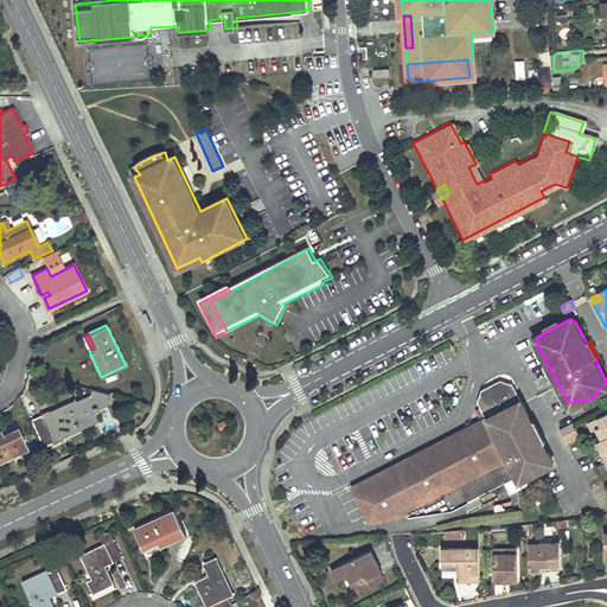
[(547,363),(544,365),(553,381),(555,379),(547,363)]
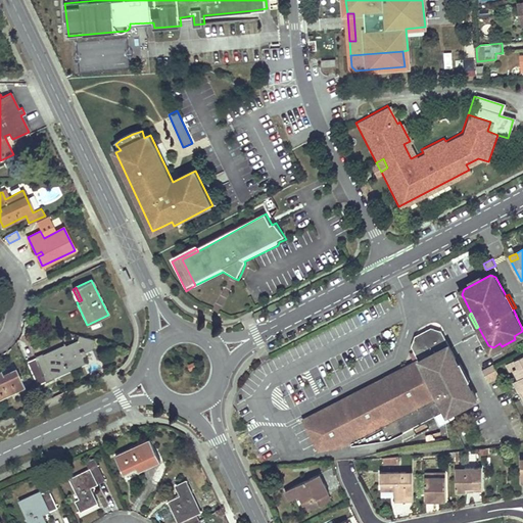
[(329,409),(306,421),(312,430),(323,450),(348,446),(355,442),(358,445),(394,439),(441,414),(449,409),(453,414),(481,398),(477,390),(474,391),(469,382),(465,384),(461,376),(465,373),(456,355),(458,354),(445,330),(434,327),(418,335),(415,345),(422,360),(348,398),(350,401),(331,413),(329,409)]
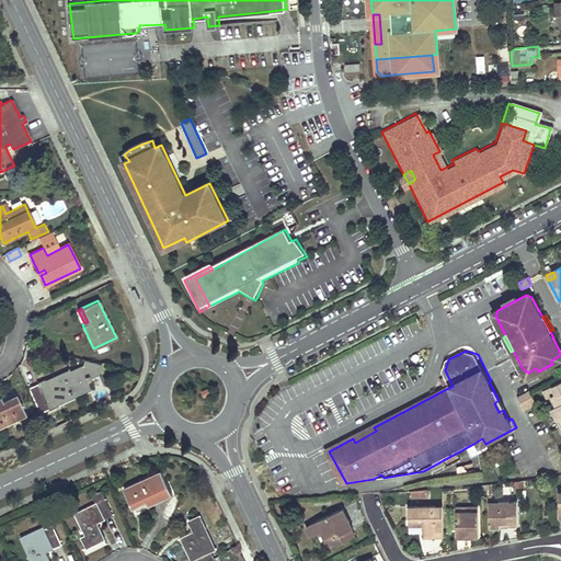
[(99,363),(83,359),(81,365),(75,368),(75,370),(70,374),(68,369),(38,384),(29,388),(39,413),(48,410),(57,405),(56,403),(89,388),(86,378),(96,373),(99,363)]
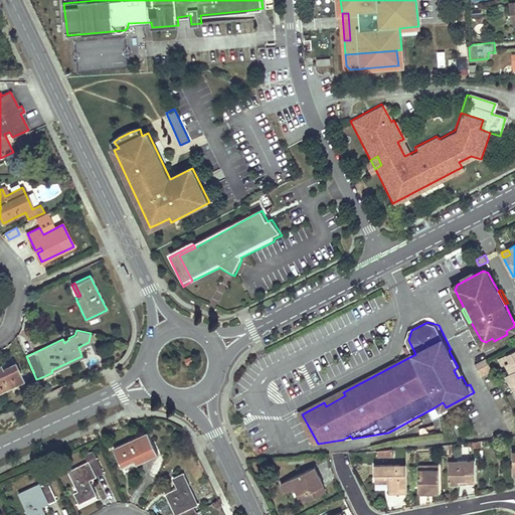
[(451,349),(449,350),(458,367),(454,370),(458,378),(462,376),(467,385),(470,384),(451,349)]
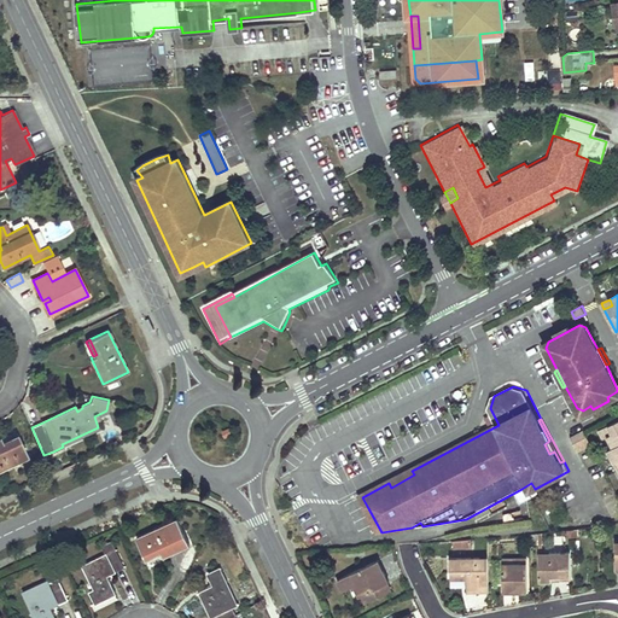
[(617,420),(604,429),(607,436),(613,448),(608,450),(614,462),(617,460),(617,420)]
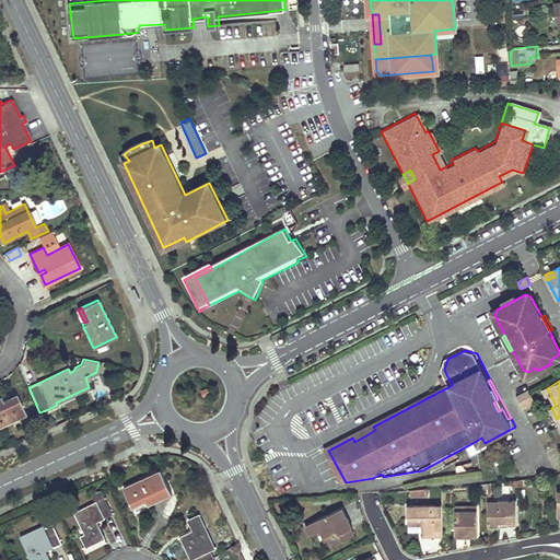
[(533,395),(529,389),(517,396),(520,401),(533,395)]
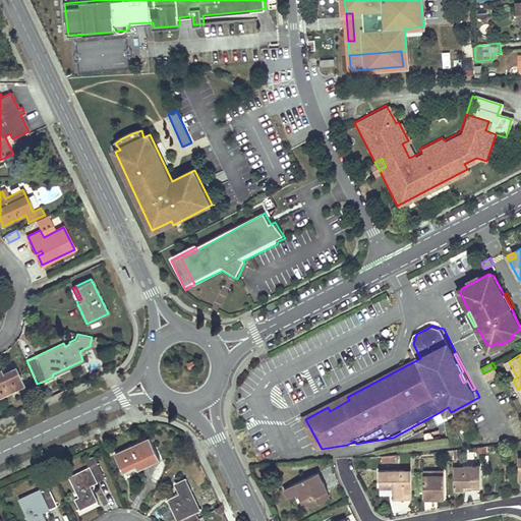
[(3,374),(16,368),(14,366),(2,371),(3,374)]
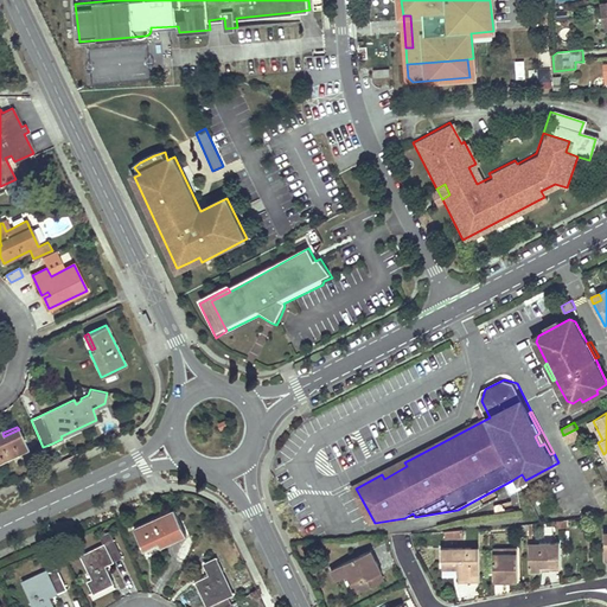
[(0,430),(0,460),(27,448),(19,429),(4,436),(2,433),(1,430),(0,430)]
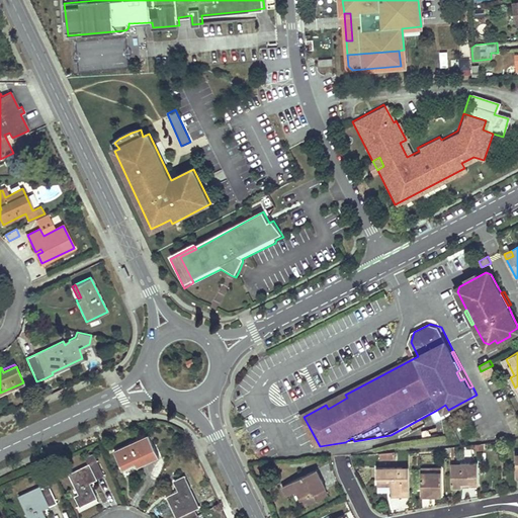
[(347,398),(345,395),(326,405),(328,409),(347,398)]
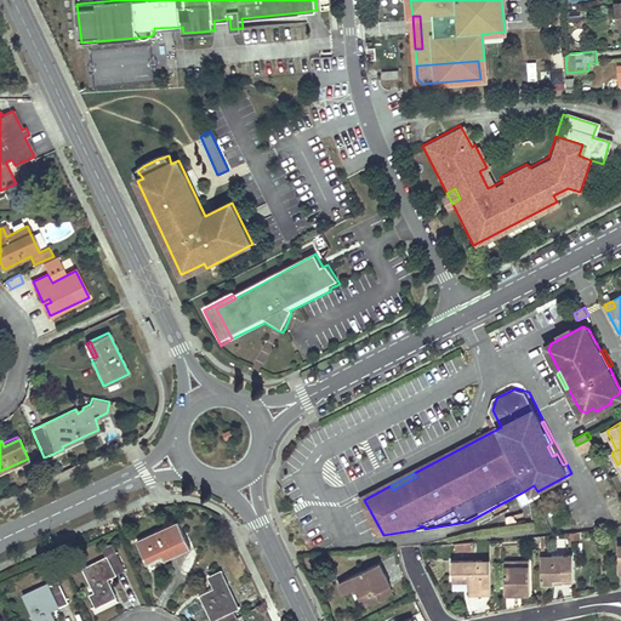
[(534,485),(524,491),(527,497),(537,491),(534,485)]
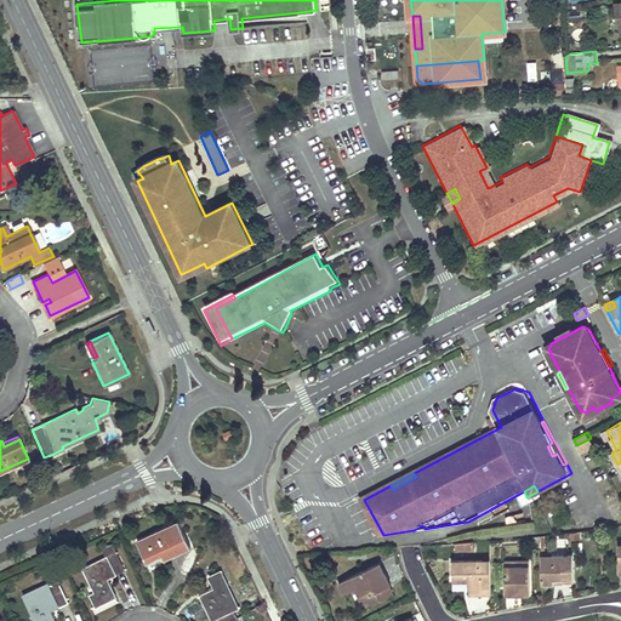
[(366,513),(370,511),(364,500),(359,501),(366,513)]
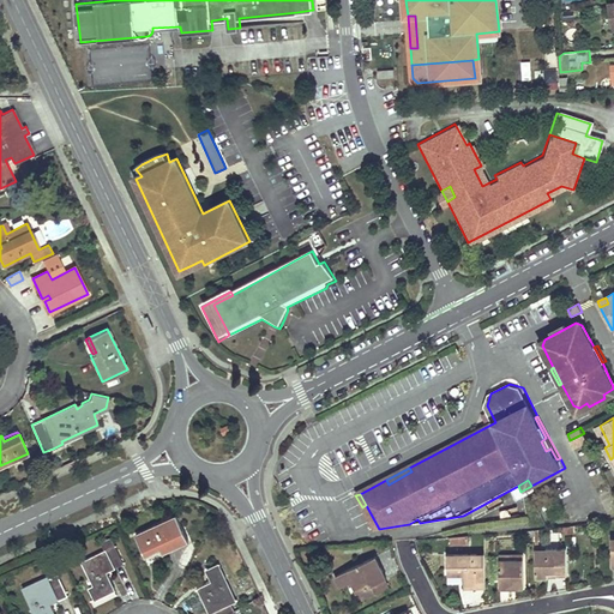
[(188,540),(178,516),(151,528),(160,546),(162,552),(188,540)]
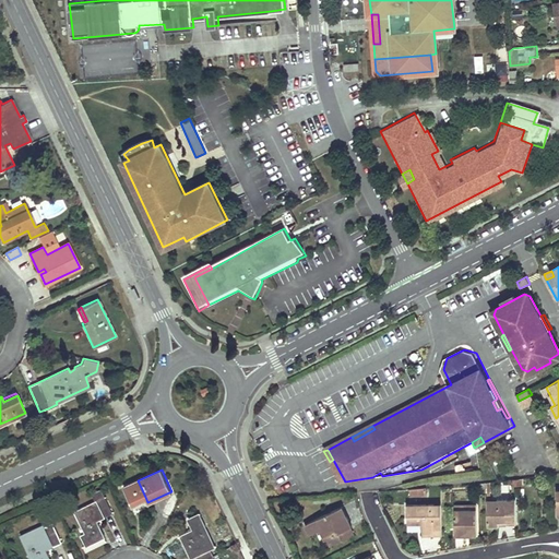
[(131,502),(145,497),(138,480),(123,486),(131,502)]
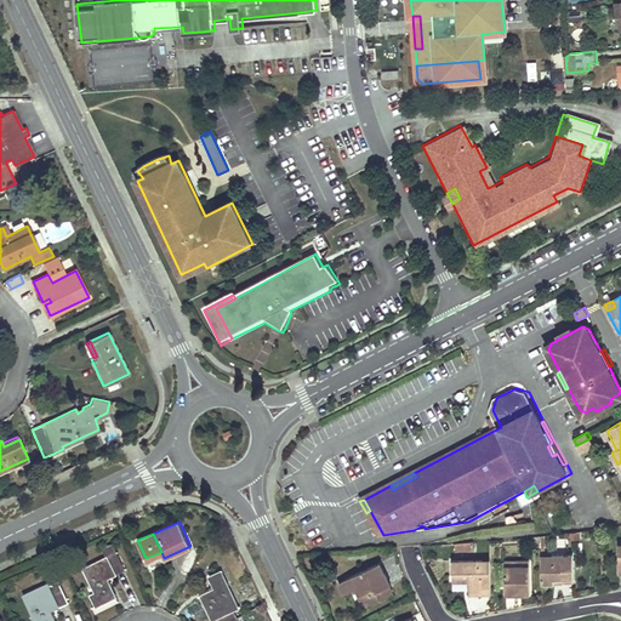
[(90,594),(95,605),(115,596),(107,577),(124,569),(112,543),(103,547),(107,556),(84,568),(95,592),(90,594)]
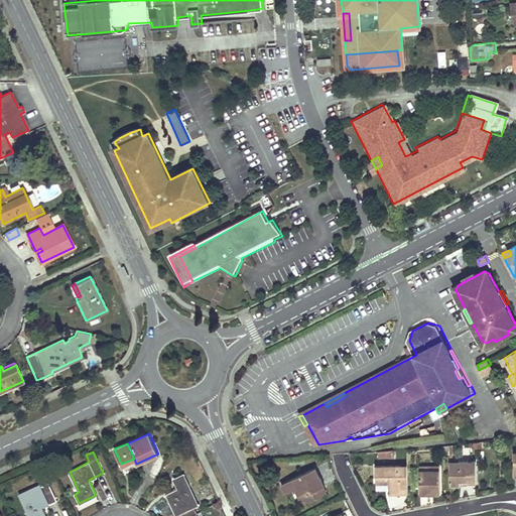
[(453,461),(449,461),(449,485),(461,485),(468,484),(477,484),(476,461),(453,461)]
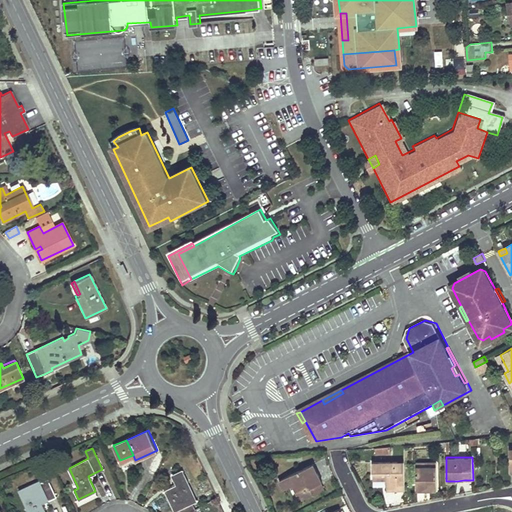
[(386,491),(404,490),(404,461),(373,462),(373,474),(386,474),(386,479),(386,491)]
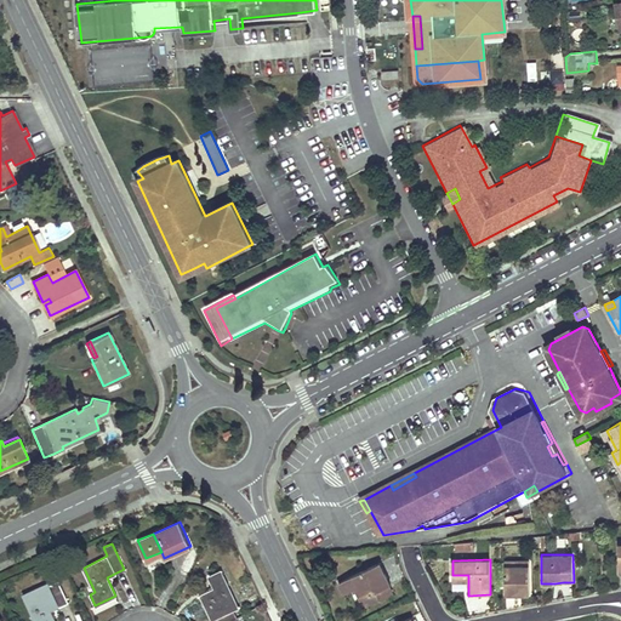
[(506,585),(506,594),(518,594),(518,590),(530,590),(529,562),(505,562),(505,565),(496,565),(496,586),(506,585)]
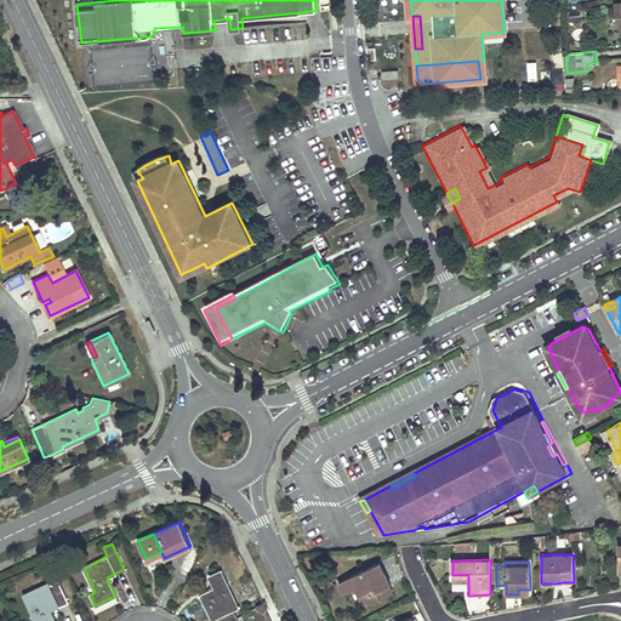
[(380,563),(375,565),(380,576),(386,574),(380,563)]
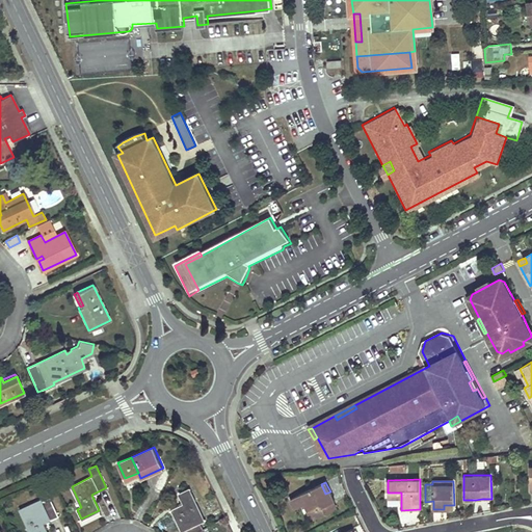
[(325,494),(321,484),(291,499),(295,508),(304,503),(310,513),(313,511),(319,509),(322,515),(336,509),(333,502),(335,501),(330,491),(325,494)]
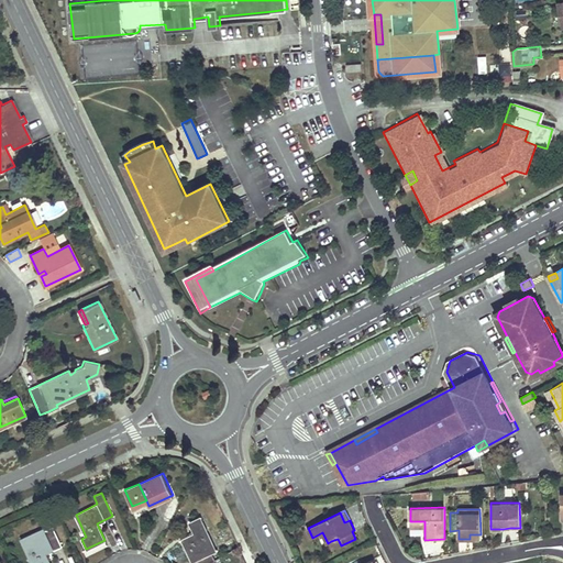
[(194,532),(181,539),(192,562),(206,562),(214,559),(211,552),(216,550),(199,517),(189,522),(194,532)]
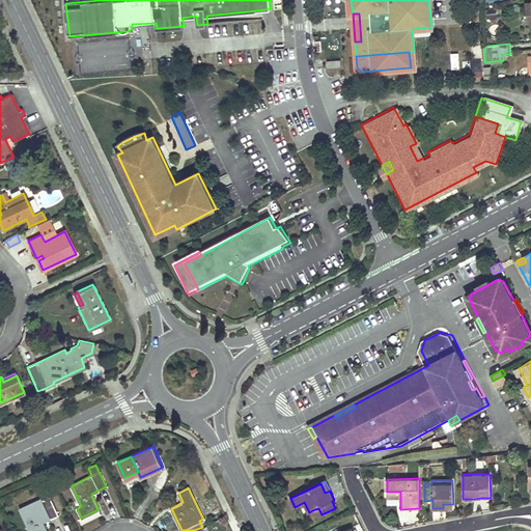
[(47,530),(43,522),(57,515),(49,497),(42,500),(40,498),(19,508),(25,521),(26,521),(30,530),(47,530)]
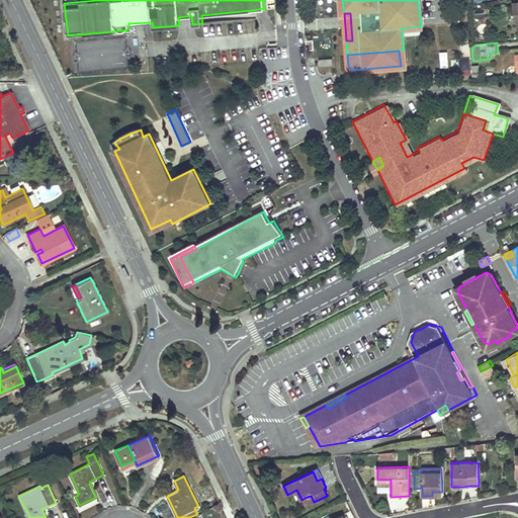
[(311,496),(305,498),(308,505),(314,502),(311,496)]
